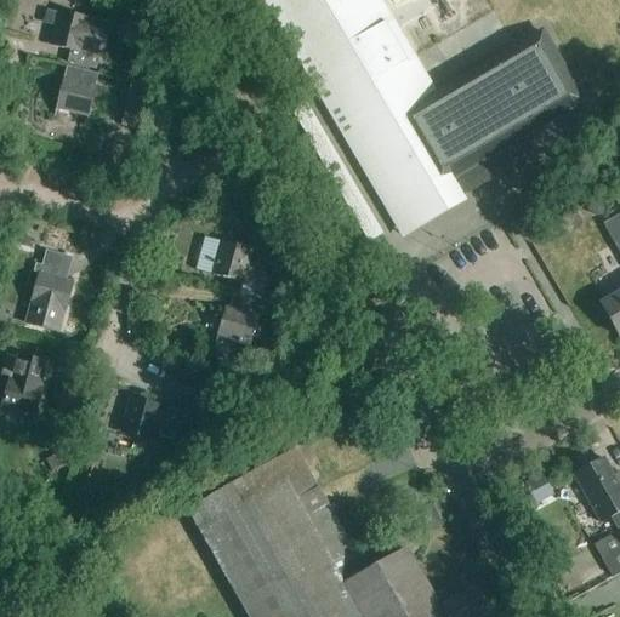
[(570,80),(570,81),(562,66),(561,63),(551,49),(552,49),(551,46),(550,46),(540,30),(533,35),(533,34),(530,36),(515,45),(512,46),(494,57),(491,58),(491,60),(477,68),(476,68),(473,69),(475,69),(459,78),(456,79),(456,80),(442,89),(439,90),(427,97),(375,10),(382,6),(379,0),(265,0),(297,55),(307,49),(316,63),(318,62),(323,70),(320,72),(345,112),(346,110),(350,116),(347,118),(405,215),(441,193),(447,203),(454,199),(459,196),(458,196),(472,187),(473,188),(476,186),(475,186),(490,177),(493,176),(493,175),(507,166),(507,167),(510,165),(525,156),(528,155),(517,137),(533,129),(535,127),(553,116),(556,115),(556,114),(570,106),(572,106),(574,104),(581,100),(572,84),(573,83),(570,80)]
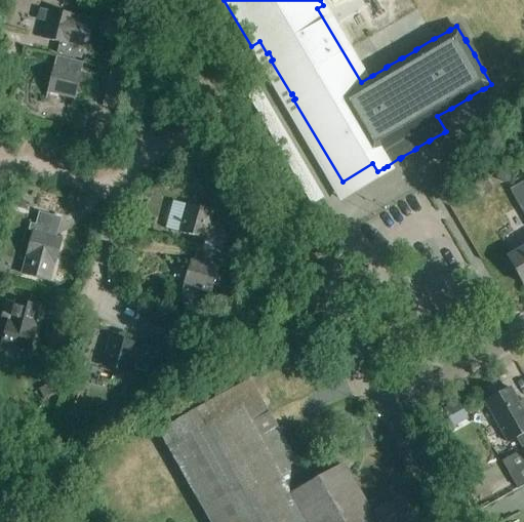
[(84,48),(92,19),(48,9),(41,37),(54,40),(52,50),(80,57),(83,47),(84,48)]
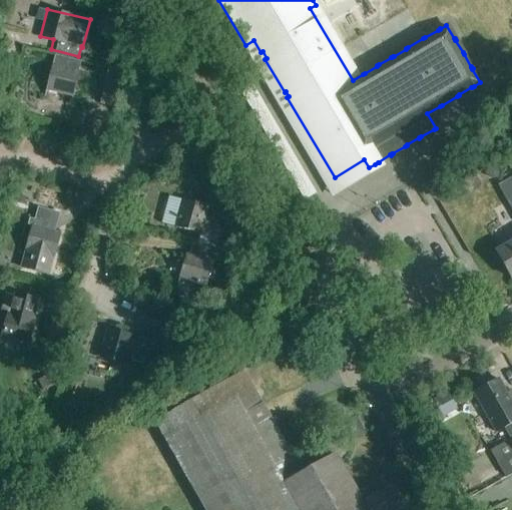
[(72,95),(79,70),(77,70),(79,60),(54,53),(45,89),(72,95)]
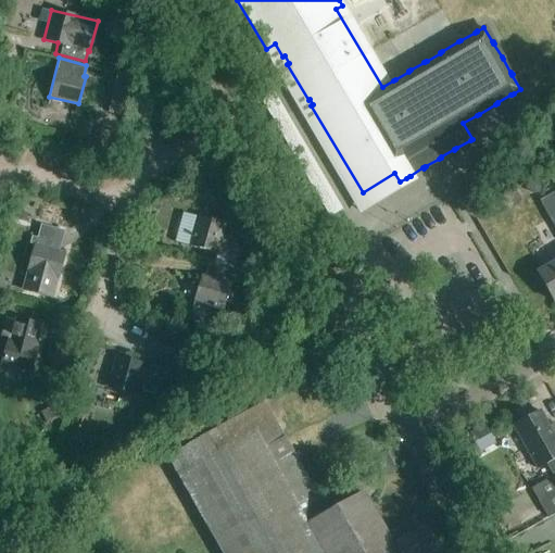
[(540,187),(540,181),(532,177),(526,177),(524,181),(525,187),(532,191),(538,191),(540,187)]
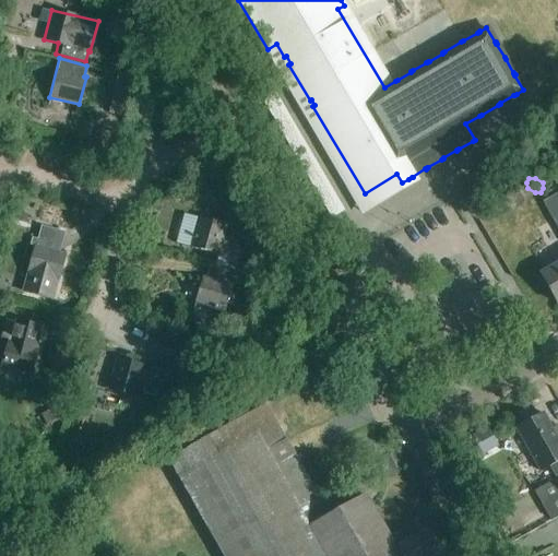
[(557,229),(557,190),(542,200),(557,229)]
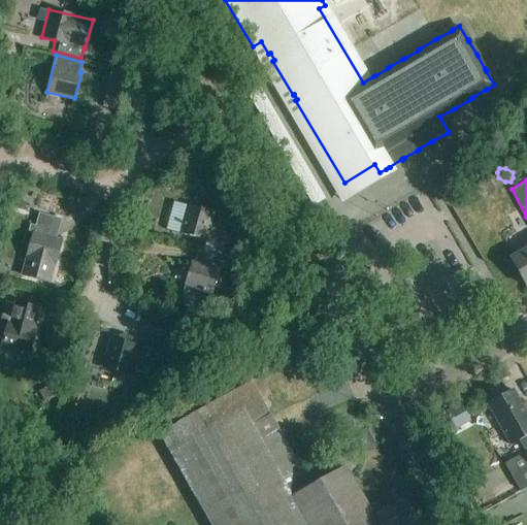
[(187,204),(179,232),(205,239),(202,249),(222,254),(228,232),(219,229),(220,224),(210,222),(212,211),(187,204)]
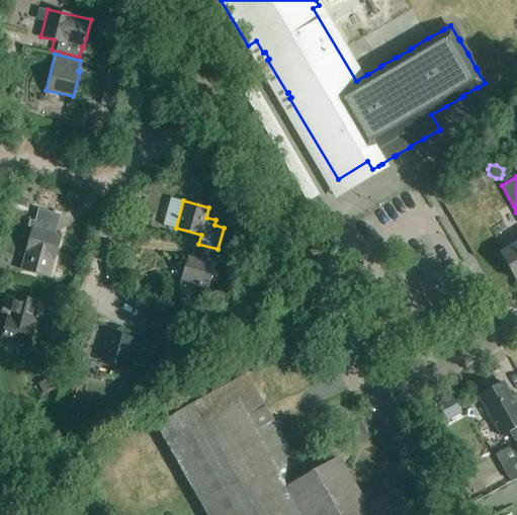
[(57,212),(37,207),(20,269),(49,276),(60,235),(52,232),(57,212)]
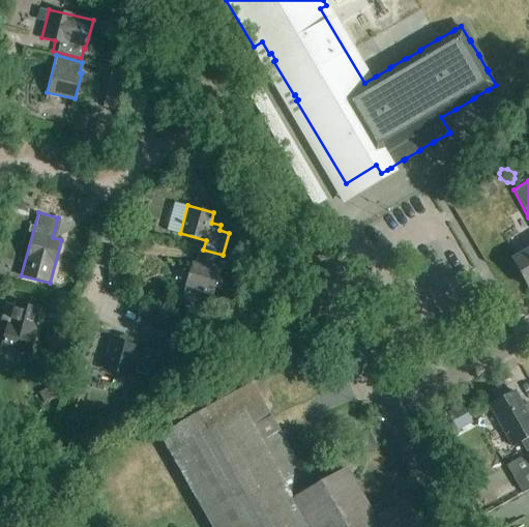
[(239,244),(235,259),(250,263),(254,249),(239,244)]
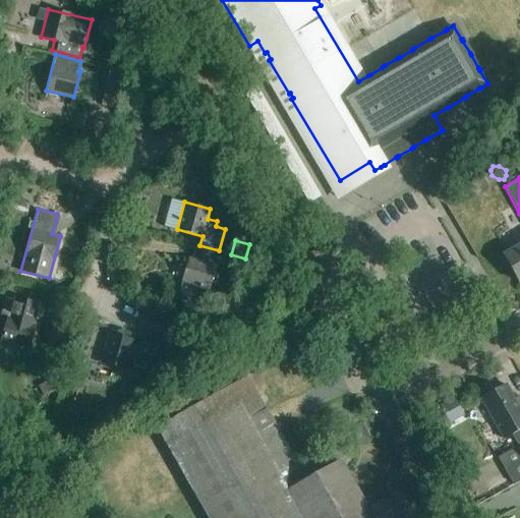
[(519,282),(519,280),(519,242),(503,253),(519,282)]
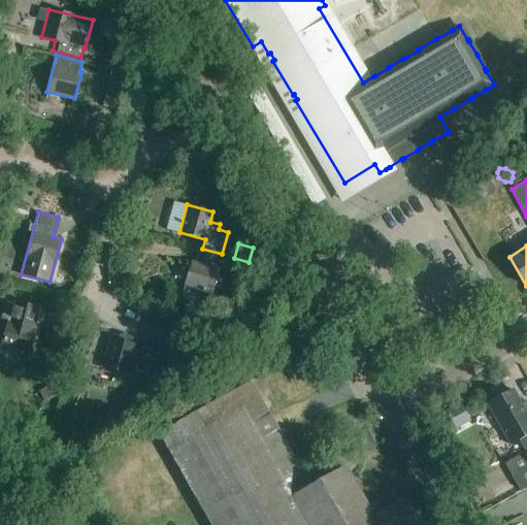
[(191,260),(184,286),(211,294),(221,257),(211,255),(212,253),(196,249),(193,261),(191,260)]
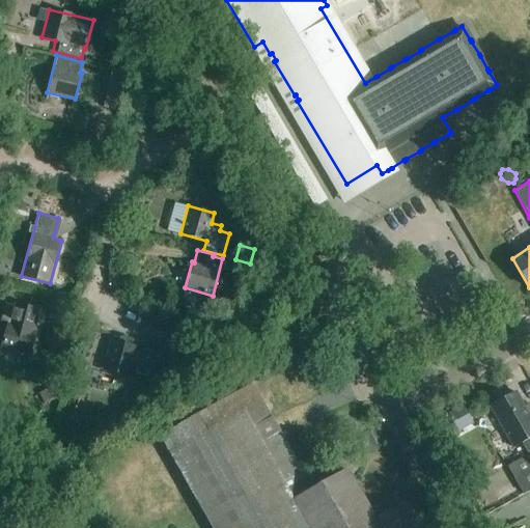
[(40,308),(14,301),(12,304),(4,302),(0,315),(0,318),(8,321),(0,350),(28,357),(36,329),(34,329),(40,308)]
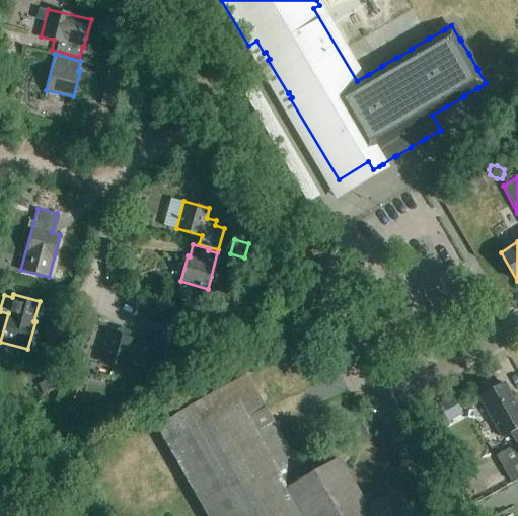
[(230,300),(214,296),(212,306),(227,310),(230,300)]
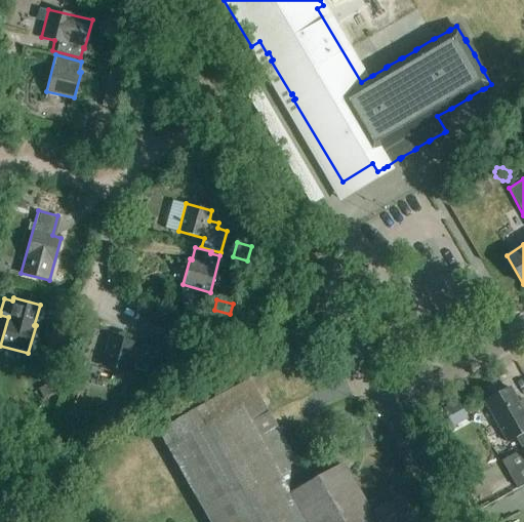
[(110,335),(102,364),(127,371),(128,370),(147,375),(154,350),(134,345),(135,343),(110,335)]
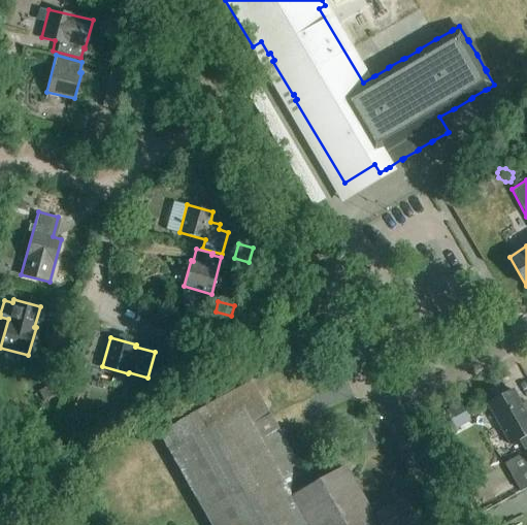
[(309,485),(250,380),(159,432),(211,524),(372,524),(379,522),(380,524),(406,524),(415,520),(403,498),(388,506),(382,496),(366,504),(343,465),(309,485)]
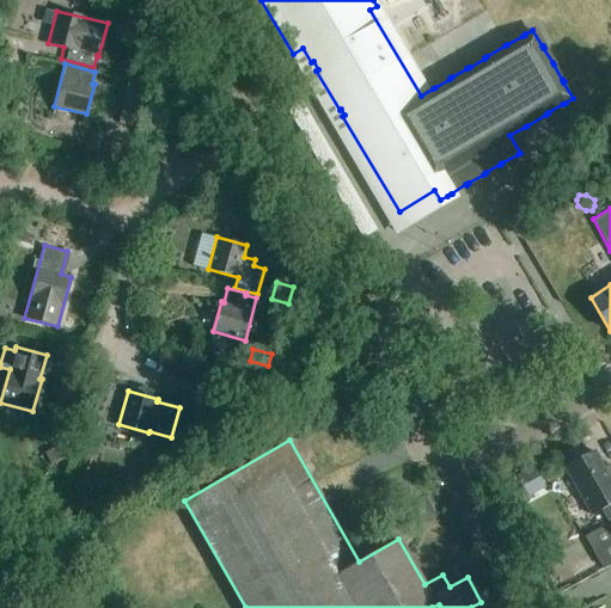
[(61,443),(44,452),(50,464),(67,455),(61,443)]
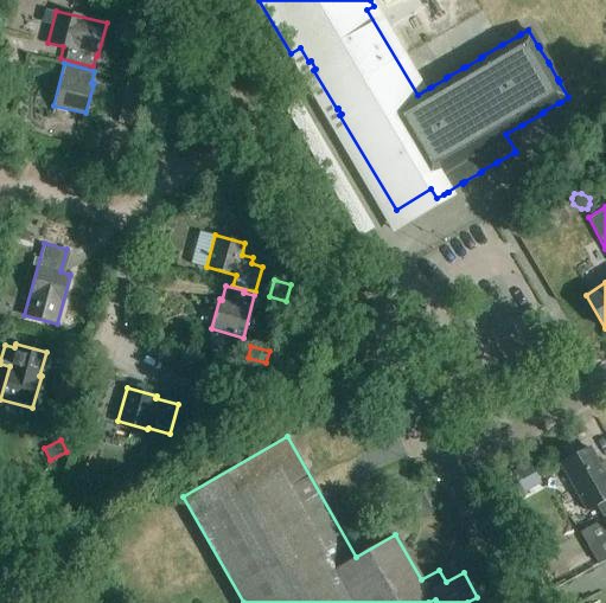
[(589,447),(560,463),(586,510),(597,504),(605,518),(601,519),(605,526),(605,469),(604,470),(589,447)]
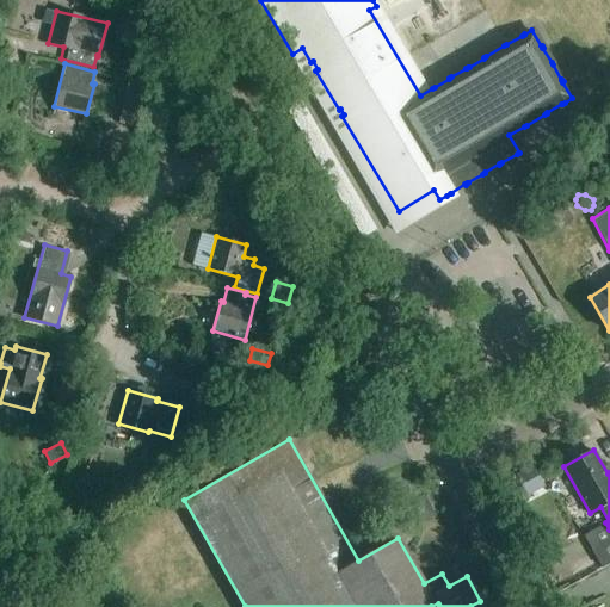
[(522,483),(540,474),(534,462),(516,472),(522,483)]
